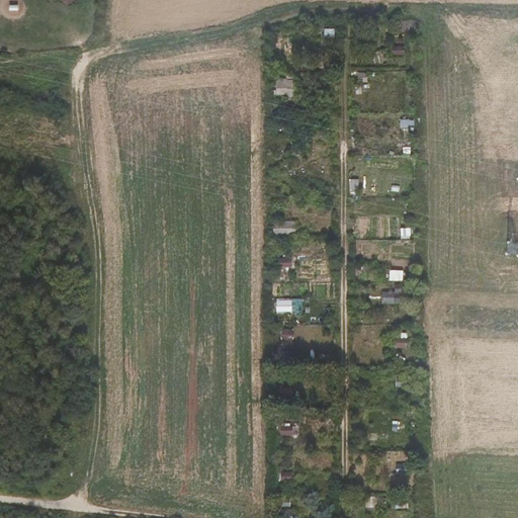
[(277,78),(277,95),(293,95),(293,78),(277,78)]
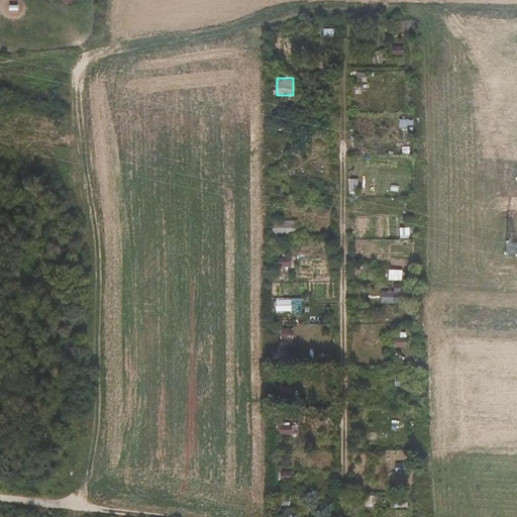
[(297,233),(296,220),(274,220),(275,233),(297,233)]
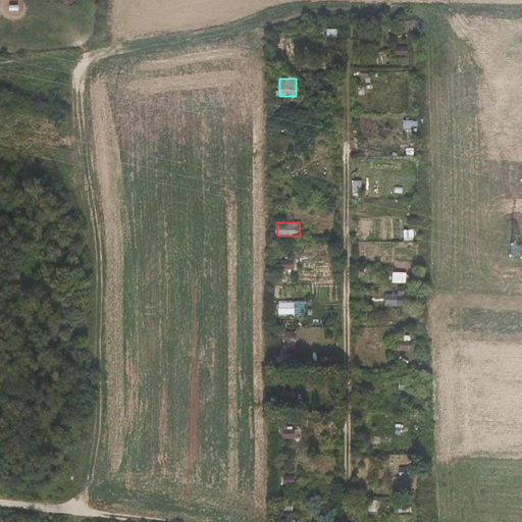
[(295,258),(280,259),(280,269),(296,268),(295,258)]
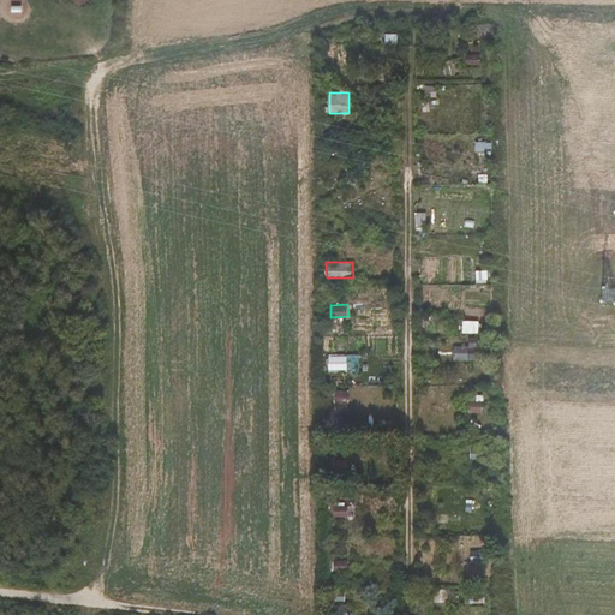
[(470,338),(471,358),(483,358),(483,336),(470,338)]
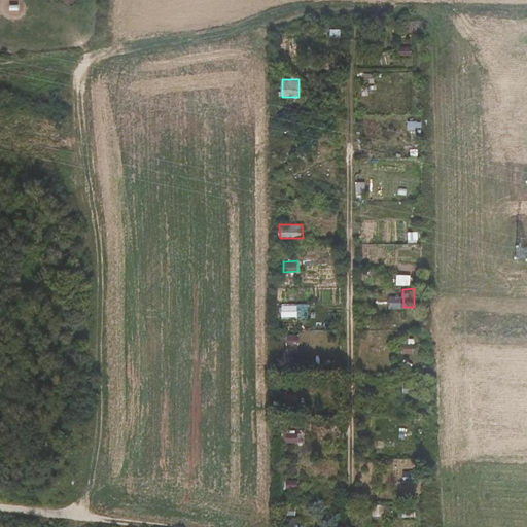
[(390,309),(401,308),(401,296),(390,296),(390,309)]
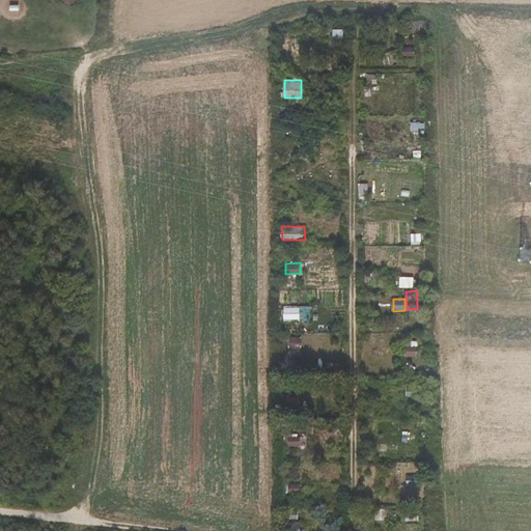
[(285,306),(285,319),(301,320),(302,306),(285,306)]
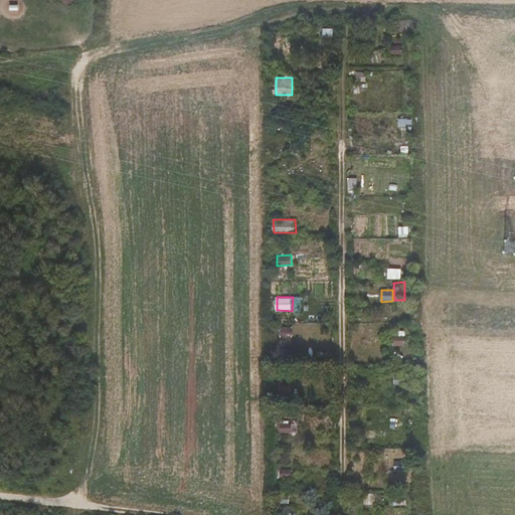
[(289,340),(293,332),(285,327),(281,335),(289,340)]
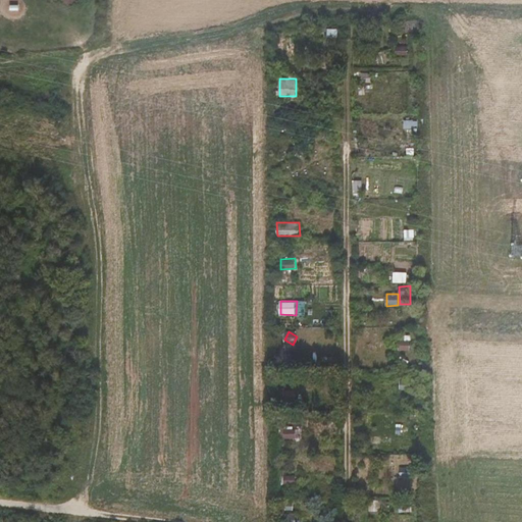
[(284,437),(295,438),(296,428),(285,427),(284,437)]
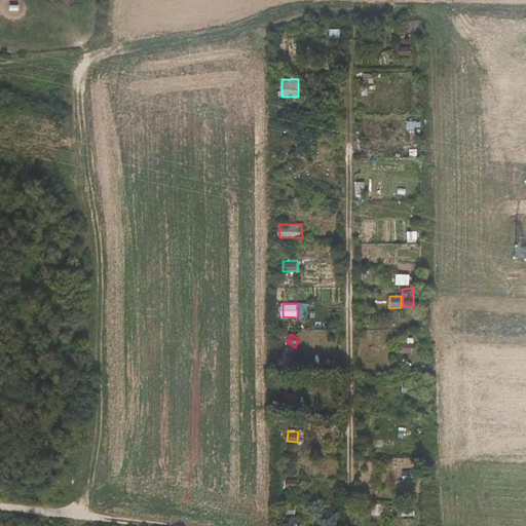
[(287,486),(298,487),(299,479),(287,478),(287,486)]
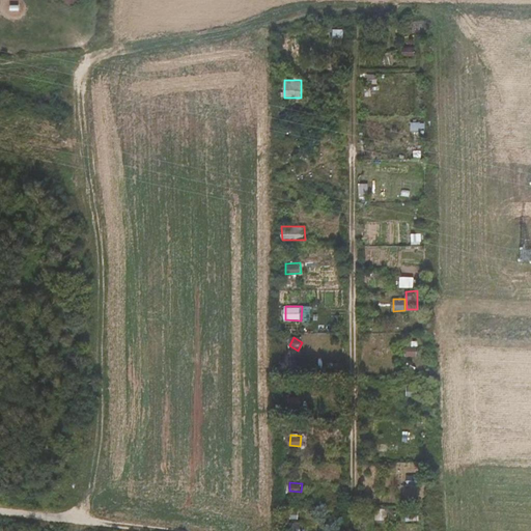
All buildings are outlined.
